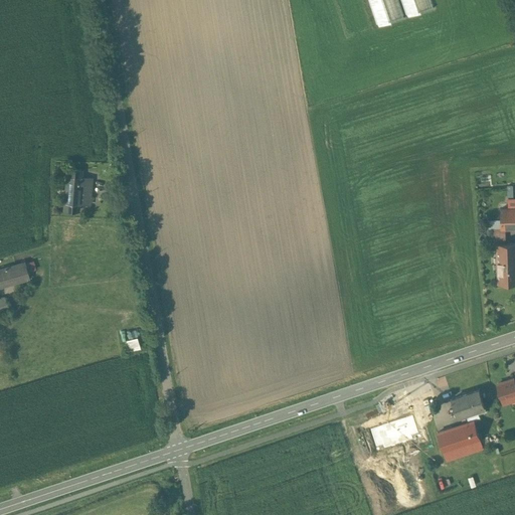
[(368,0),(377,26),(403,18),(396,0),(368,0)]
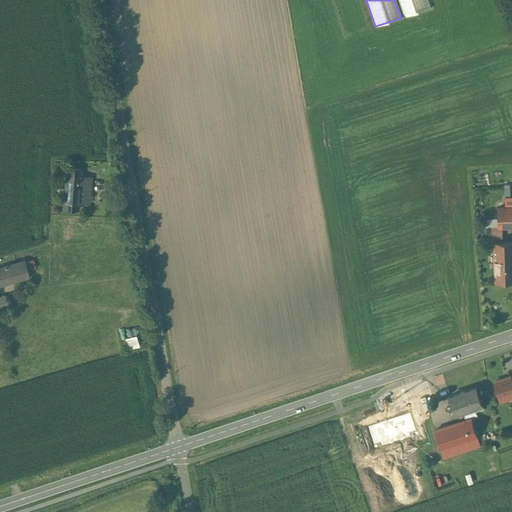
[(427,0),(398,0),(405,17),(430,8),(427,0)]
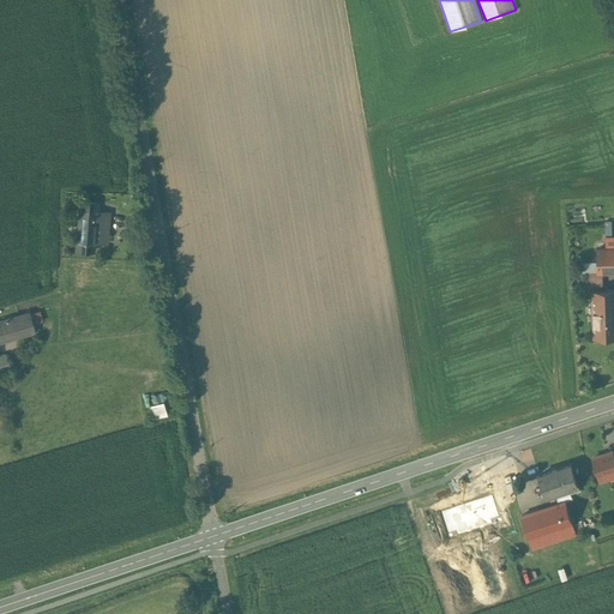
[(96,202),(79,200),(77,228),(78,228),(76,248),(92,250),(94,241),(107,242),(107,227),(108,212),(96,211),(96,202)]
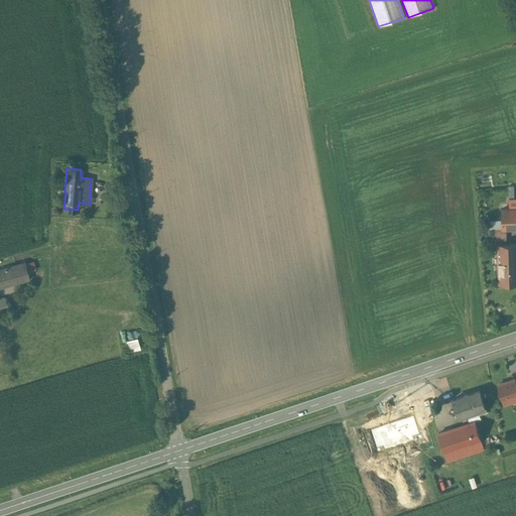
[(515,208),(502,209),(502,221),(503,229),(506,229),(515,228),(515,208)]
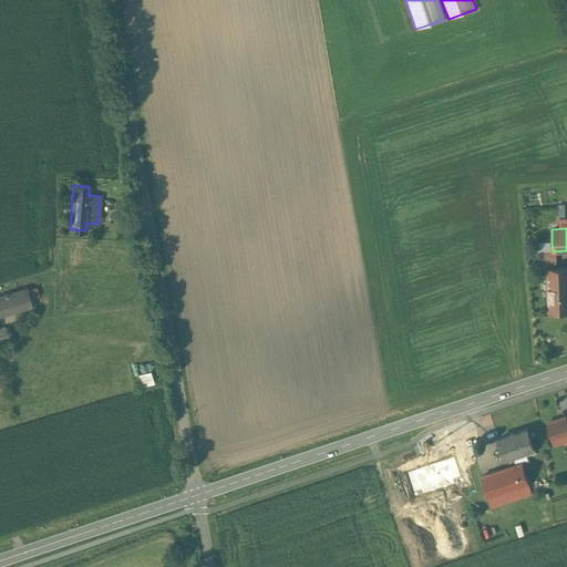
[(553,251),(552,243),(537,243),(537,251),(544,251),(553,251)]
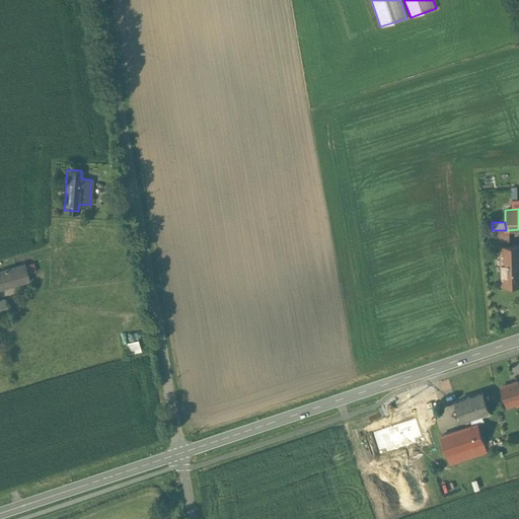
[(506,230),(498,230),(498,245),(501,245),(510,245),(509,230),(506,230)]
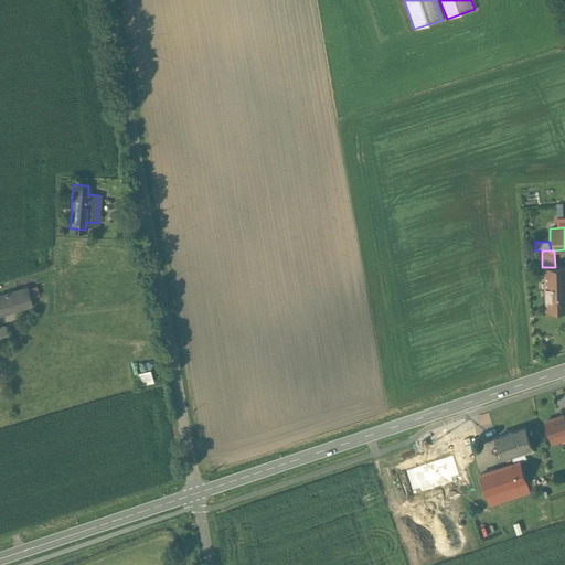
[(564,266),(555,267),(545,267),(546,309),(564,308),(564,266)]
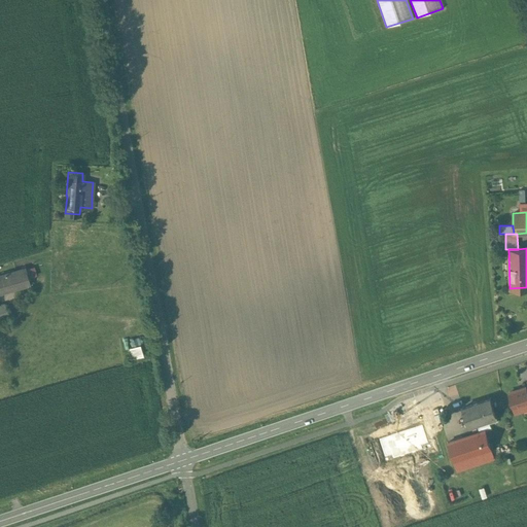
[(25,269),(0,275),(0,290),(29,283),(25,269)]
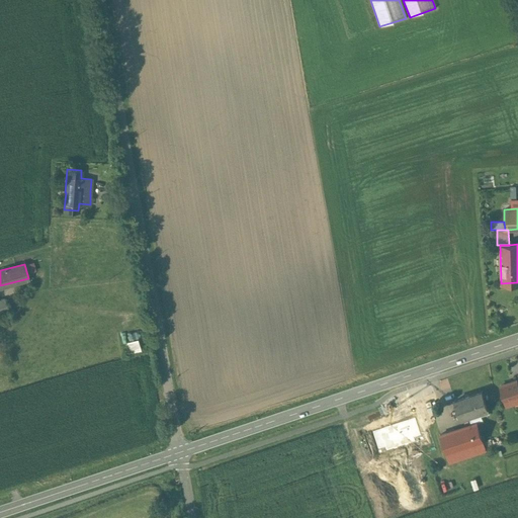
[(126,341),(130,351),(141,348),(138,338),(126,341)]
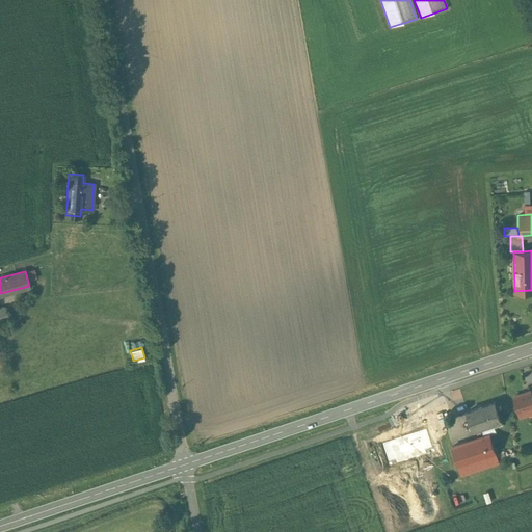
[(530,391),(513,396),(521,417),(528,414),(527,410),(531,407),(531,390),(530,391)]
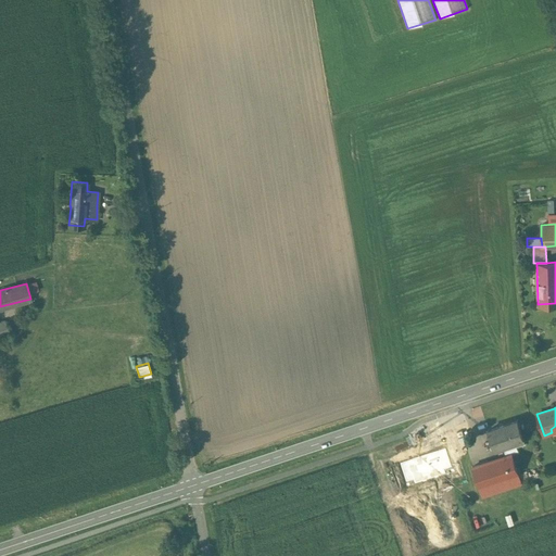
[(517,420),(488,430),(494,449),(516,442),(523,439),(517,420)]
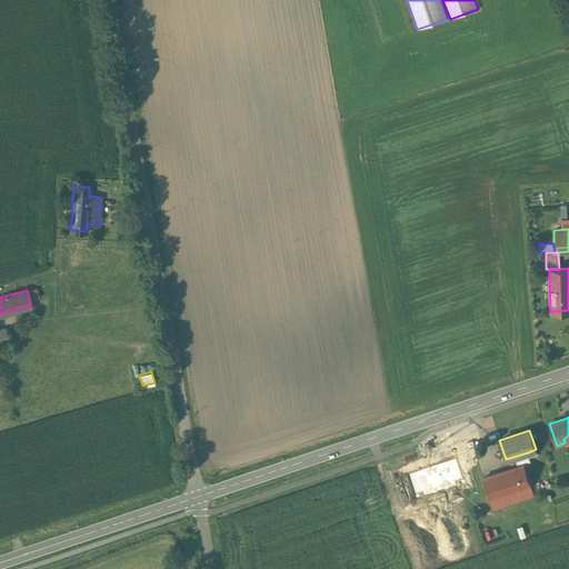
[(523,463),(483,477),(490,498),(512,490),(516,500),(533,495),(523,463)]
